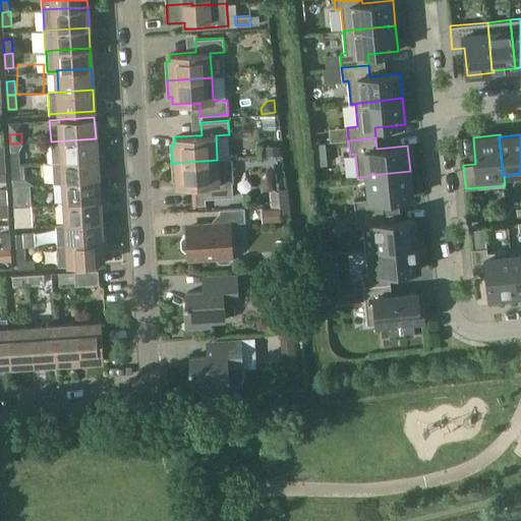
[(97,159),(96,138),(51,141),(52,162),(97,159)]
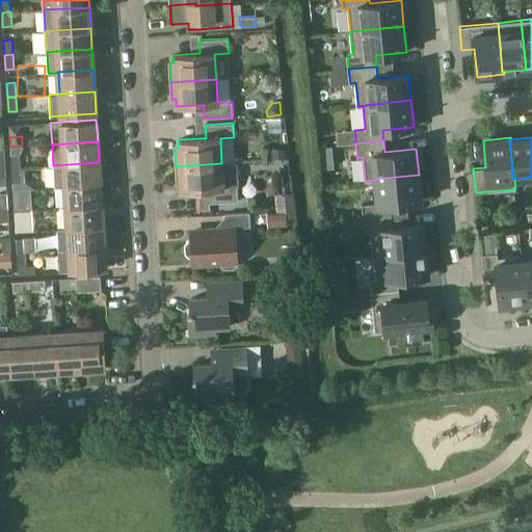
[(285,149),(271,150),(272,159),(286,158),(285,149)]
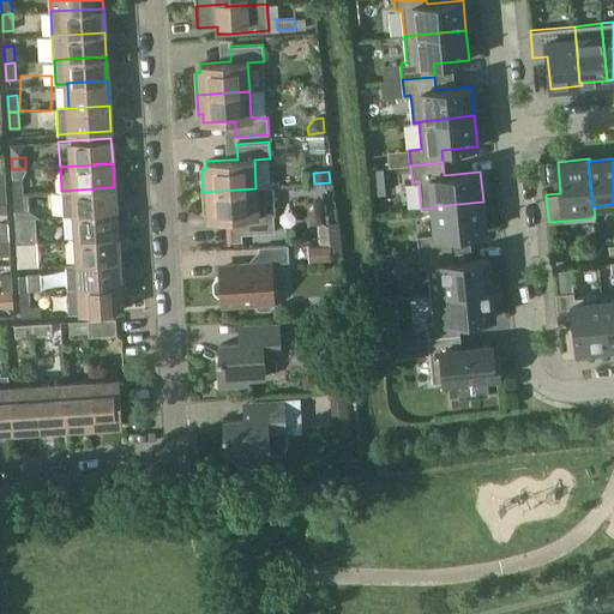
[(12,178),(13,193),(23,193),(22,178),(12,178)]
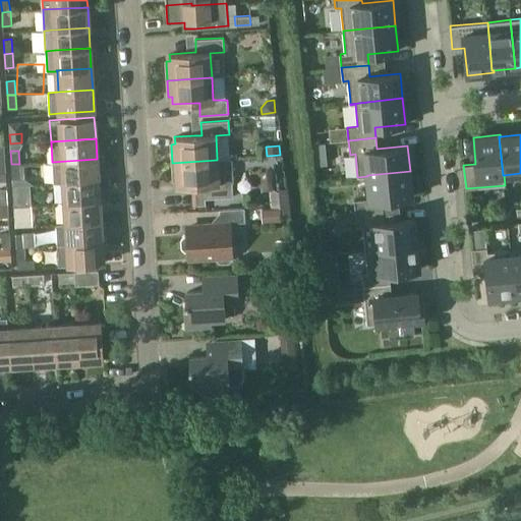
[(205,185),(206,198),(233,196),(232,182),(231,158),(217,159),(217,160),(172,163),(173,180),(177,180),(177,187),(194,186),(205,185)]
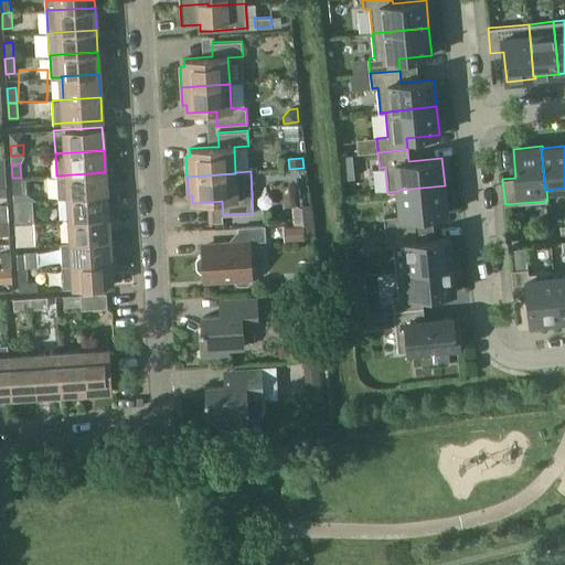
[(105,172),(56,176),(59,199),(68,198),(106,195),(105,172)]
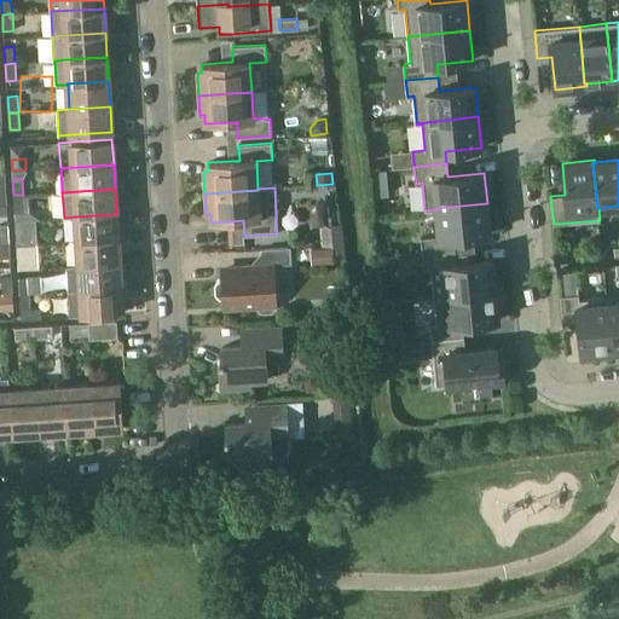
[(23,195),(13,195),(15,213),(24,212),(29,212),(28,196),(23,197),(23,195)]
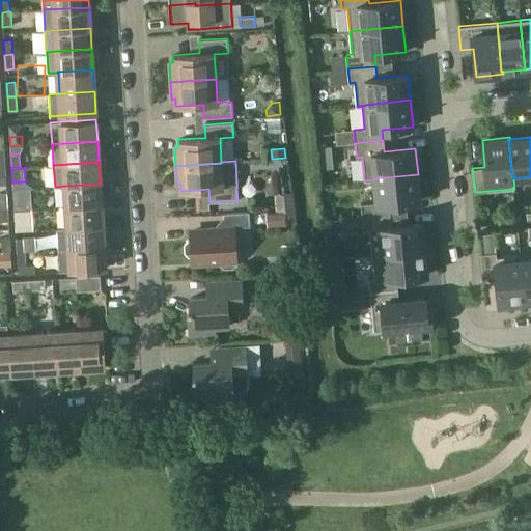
[(420,200),(418,174),(374,178),(374,179),(376,202),(361,203),(362,218),(390,215),(389,203),(420,200)]
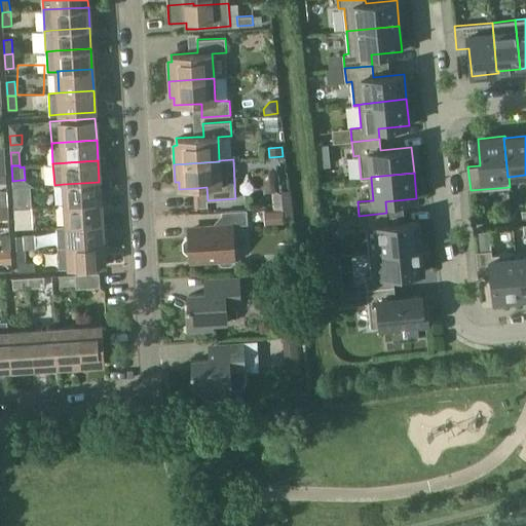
[(66,205),(101,203),(99,182),(64,184),(66,205)]
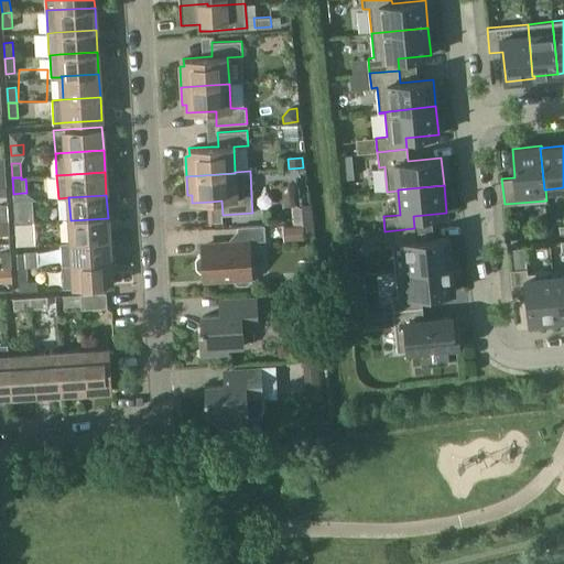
[(9,235),(8,218),(0,217),(0,232),(0,236),(9,235)]
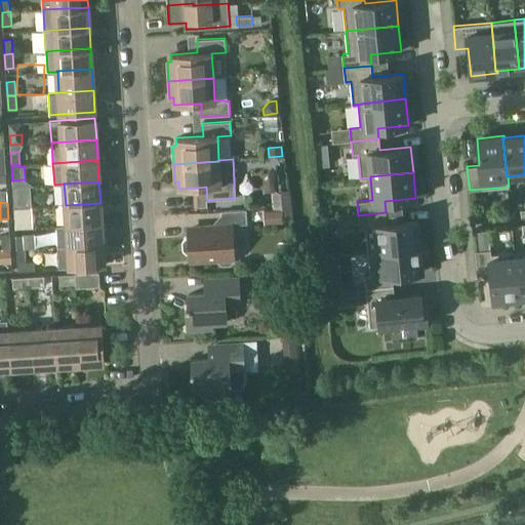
[(101,203),(66,205),(67,225),(67,226),(102,224),(101,203)]
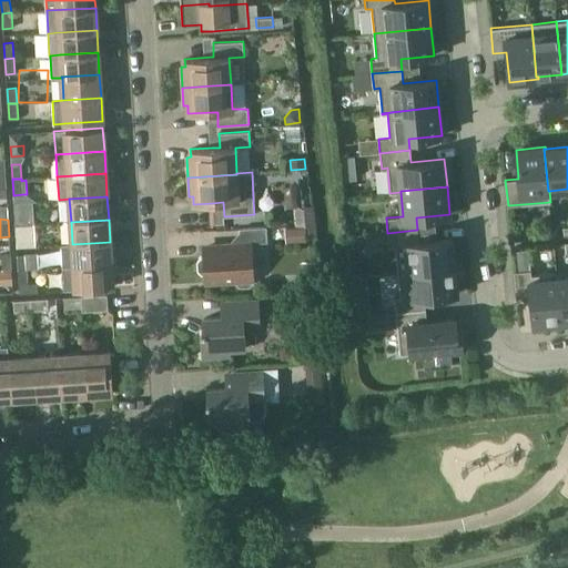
[(24,224),(16,225),(16,241),(26,240),(24,224)]
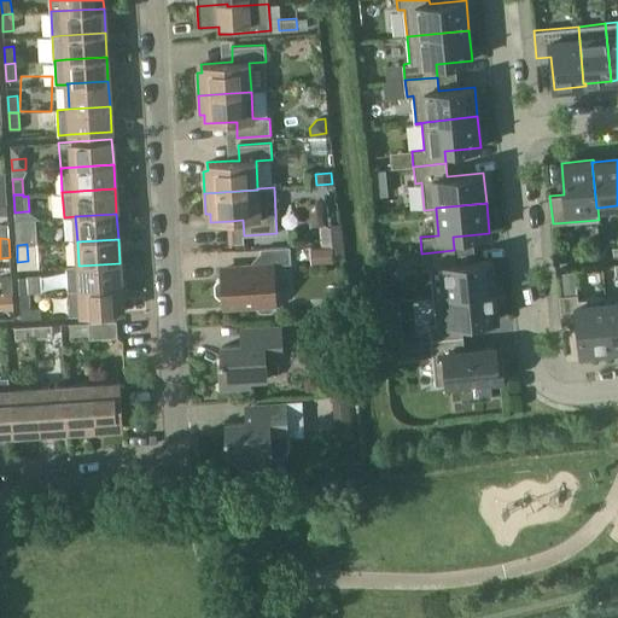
[(219,279),(215,283),(216,293),(220,297),(222,296),(223,305),(231,304),(245,304),(245,307),(257,307),(257,309),(261,313),(270,312),(275,308),(274,304),(277,304),(274,266),(291,264),(290,246),(261,249),(262,264),(250,264),(250,266),(243,266),(243,269),(231,269),(221,270),(221,279),(219,279)]
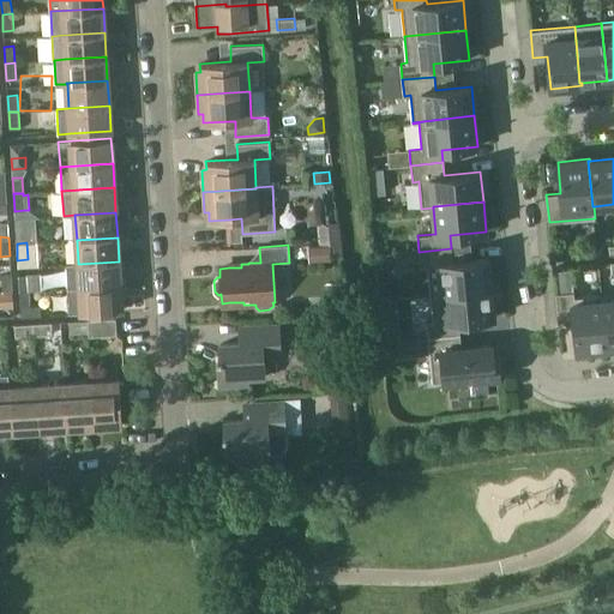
[(329,246),(309,248),(309,260),(329,259),(329,246)]
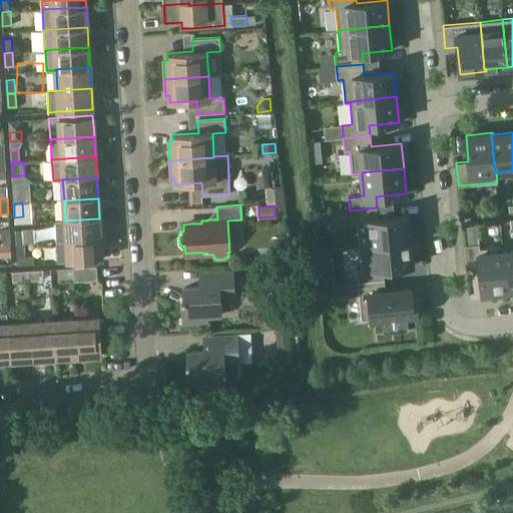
[(378,218),(377,207),(350,210),(352,223),(357,223),(359,245),(411,240),(408,215),(378,218)]
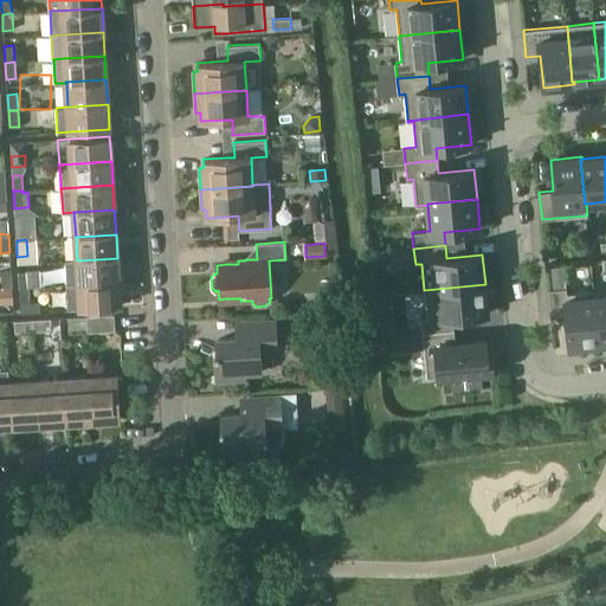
[(561,256),(561,246),(550,246),(552,257),(561,256)]
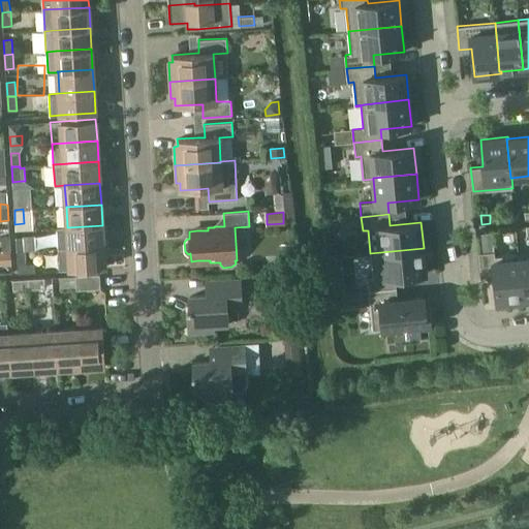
[(103,246),(102,225),(67,227),(67,226),(57,227),(58,249),(68,248),(103,246)]
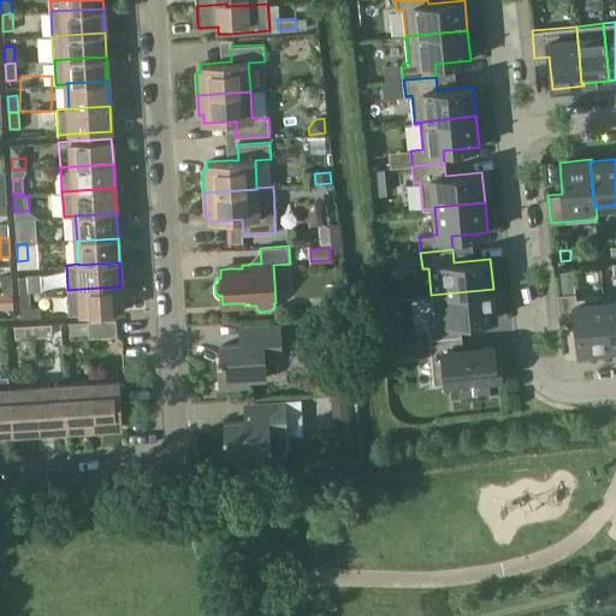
[(11,276),(1,276),(3,292),(12,291),(11,276)]
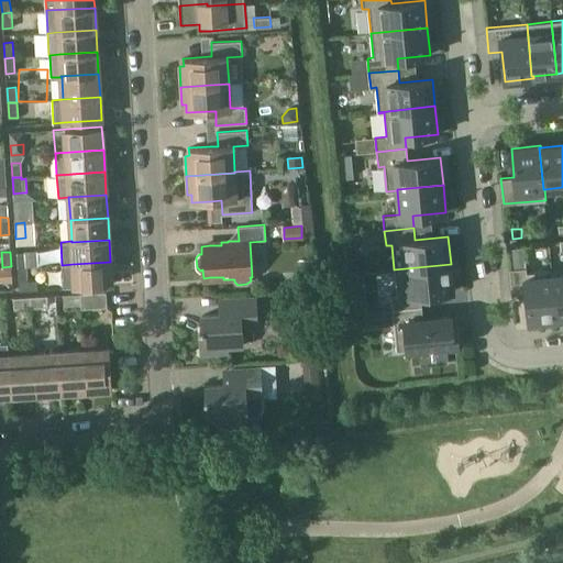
[(26,252),(17,253),(18,267),(26,267),(26,252)]
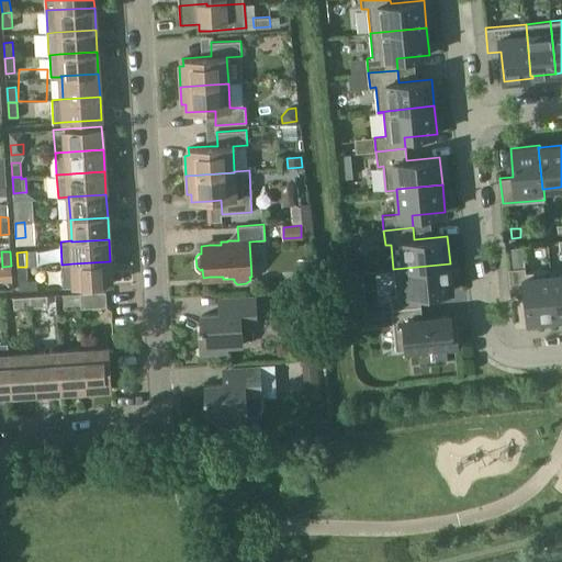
[(64,288),(112,284),(110,261),(72,263),(62,265),(64,288)]
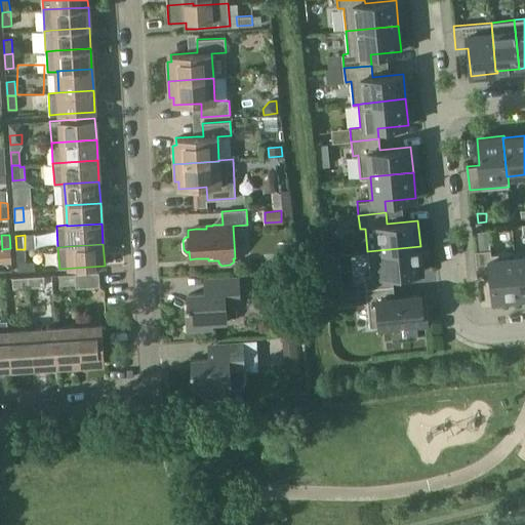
[(422,272),(420,246),(367,251),(370,274),(364,275),(366,288),(393,286),(392,275),(422,272)]
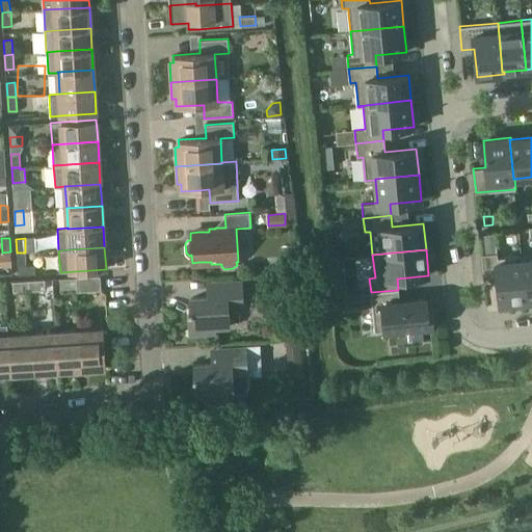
[(10,251),(2,253),(0,251),(0,266),(3,267),(11,266),(10,251)]
